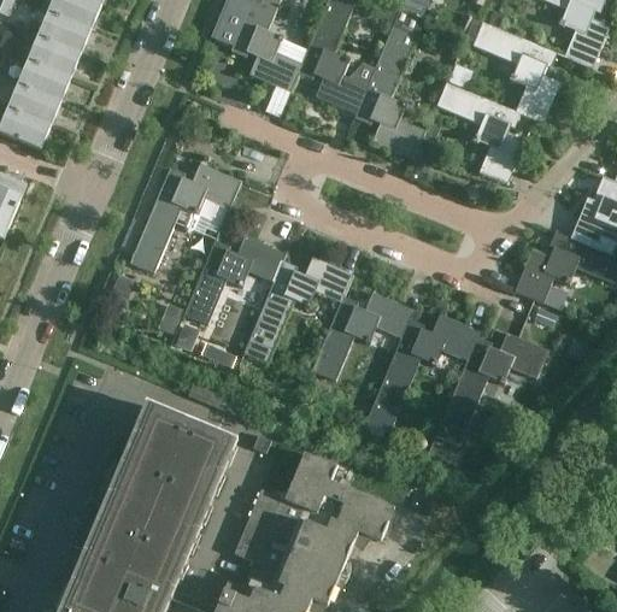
[(1,0),(0,4),(0,11),(7,15),(13,0),(1,0)]
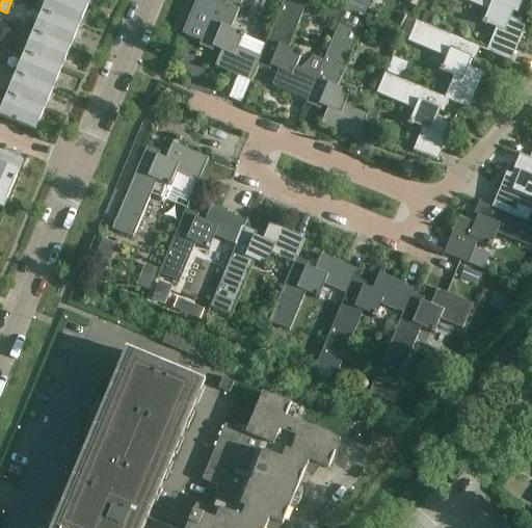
[(45,0),(42,7),(79,23),(87,2),(82,0),(45,0)]
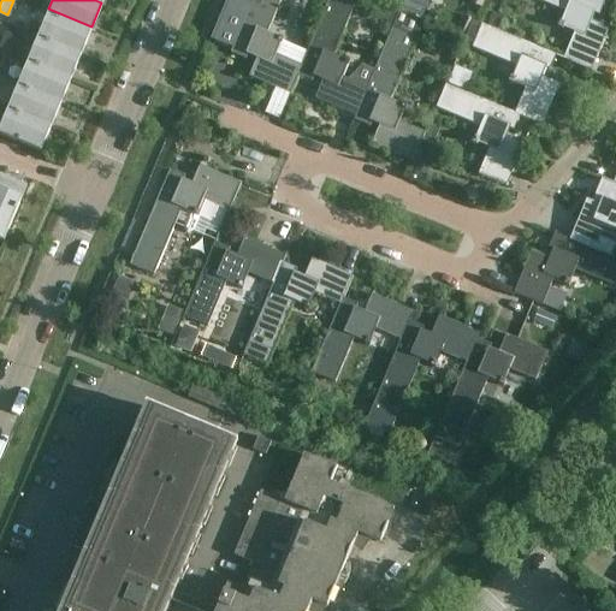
[(290,90),(297,72),(307,48),(280,37),(266,31),(278,0),(224,0),(209,35),(232,45),(230,49),(246,55),(247,52),(256,55),(249,73),(290,90)]
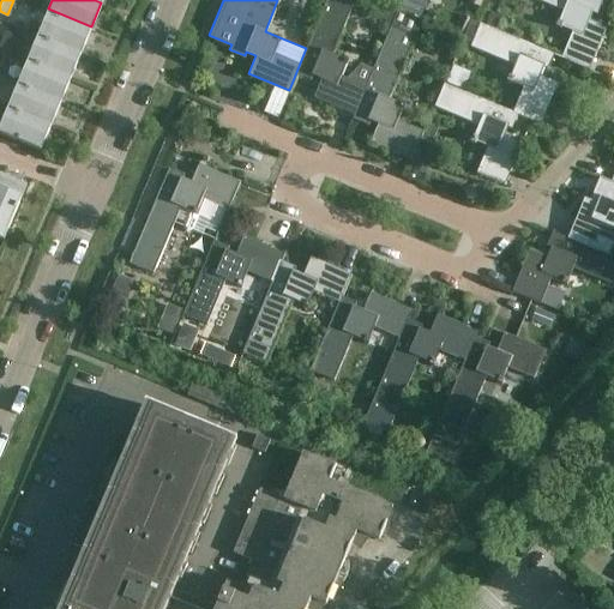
[(331,52),(349,7),(351,0),(327,0),(306,48),(296,72),(311,78),(312,73),(321,77),(314,95),(354,112),(365,85),(341,76),(347,59),(331,52)]
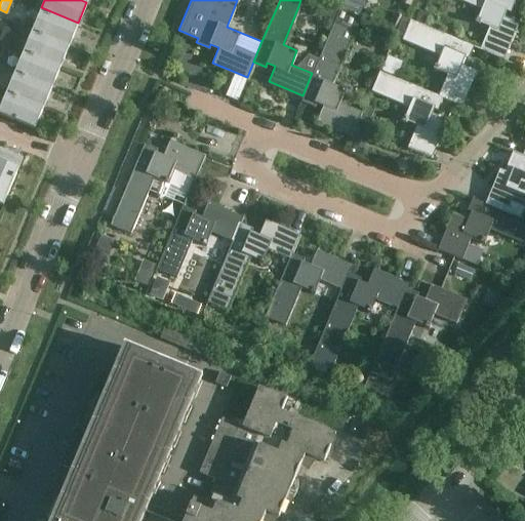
[(349,0),(347,3),(347,7),(351,9),(355,8),(357,4),(356,0),(349,0)]
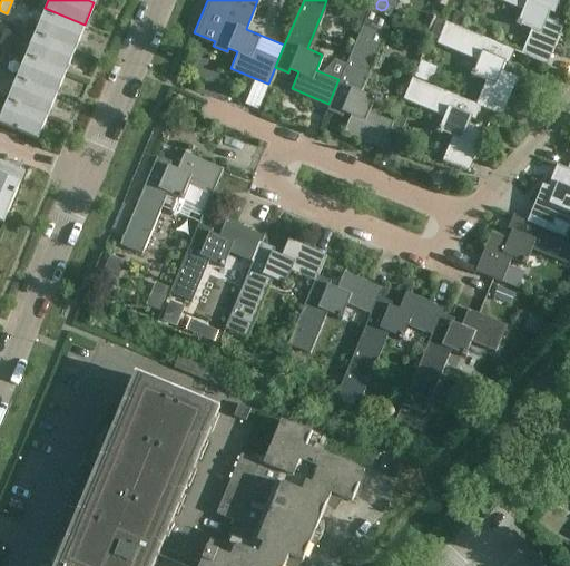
[(501,0),(523,9),(518,22),(532,28),(522,52),(547,62),(563,23),(547,17),(550,9),(553,10),(559,0),(501,0)]
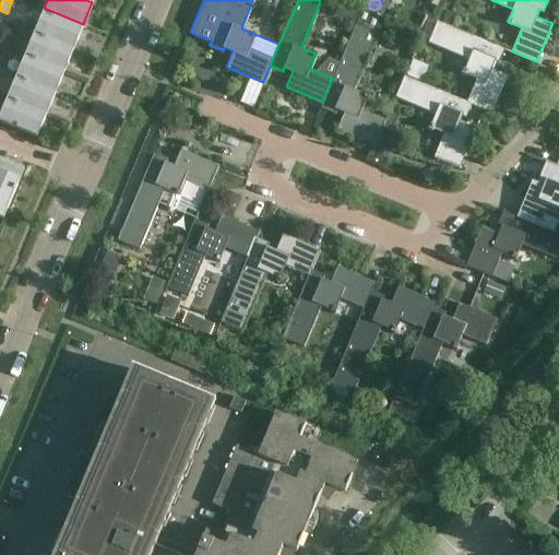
[(361,8),(354,4),(349,2),(347,8),(351,12),(351,21),(355,22),(361,8)]
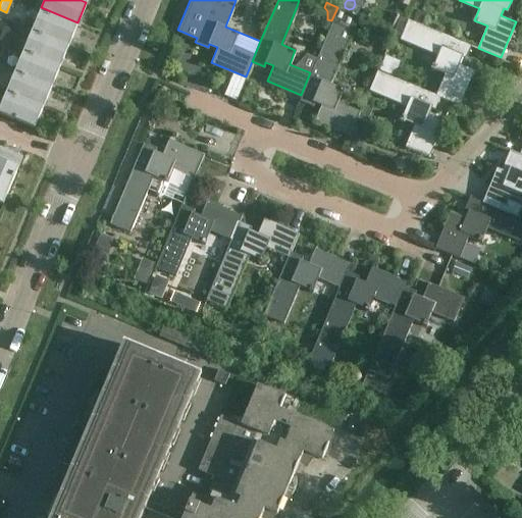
[(32,28),(68,43),(77,22),(41,7),(32,28)]
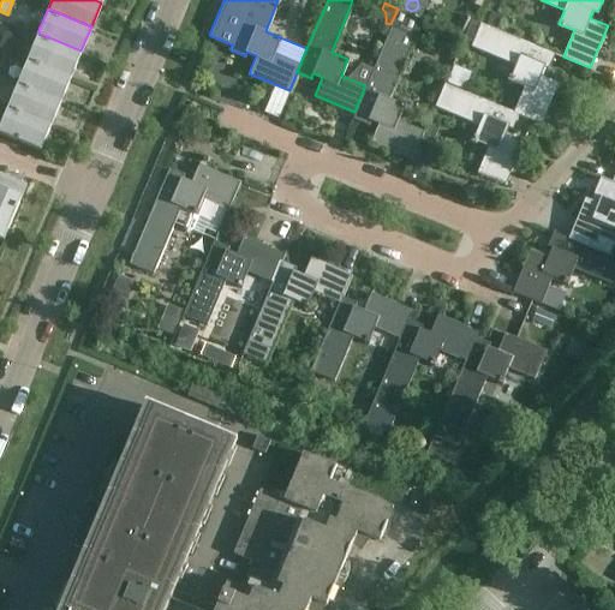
[(489,9),(483,23),(495,28),(501,13),(489,9)]
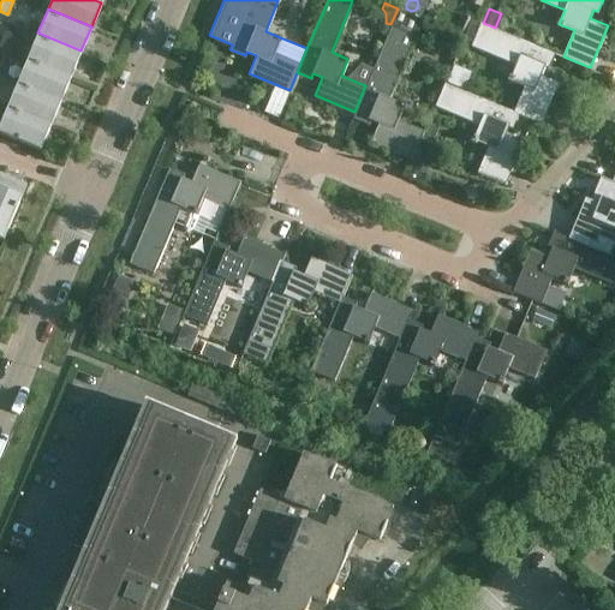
[(549,66),(555,52),(495,28),(483,23),(481,22),(471,45),(515,63),(509,78),(525,84),(514,111),(518,113),(542,123),(559,81),(541,73),(544,64),(549,66)]
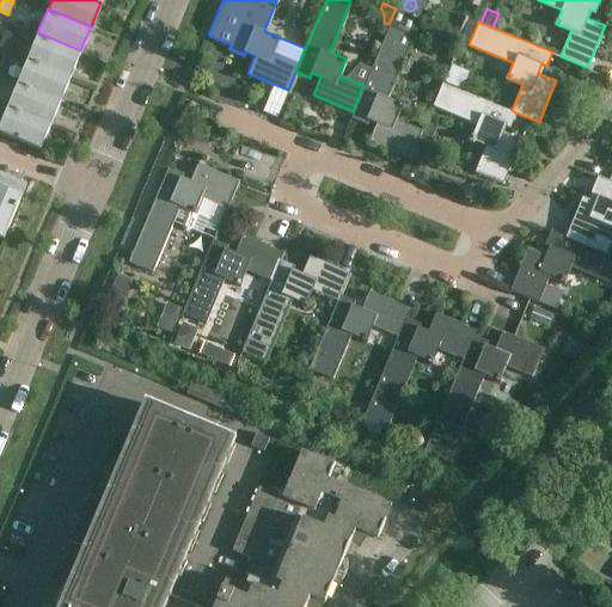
[(389,25),(363,85),(353,111),(352,116),(366,122),(367,117),(377,122),(369,139),(410,157),(422,128),(397,118),(403,104),(387,98),(414,35),(389,25)]
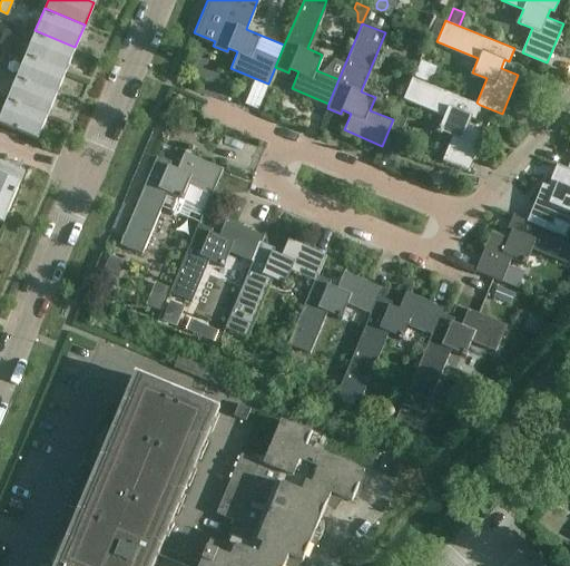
[(5,27),(0,37),(0,40),(16,48),(22,33),(5,27)]
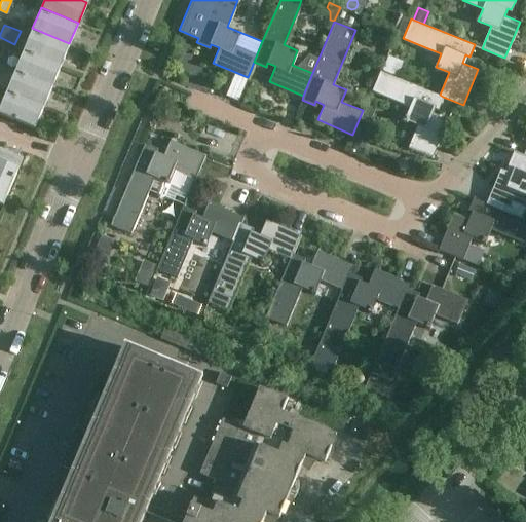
[(24,48),(61,64),(69,43),(32,28),(24,48)]
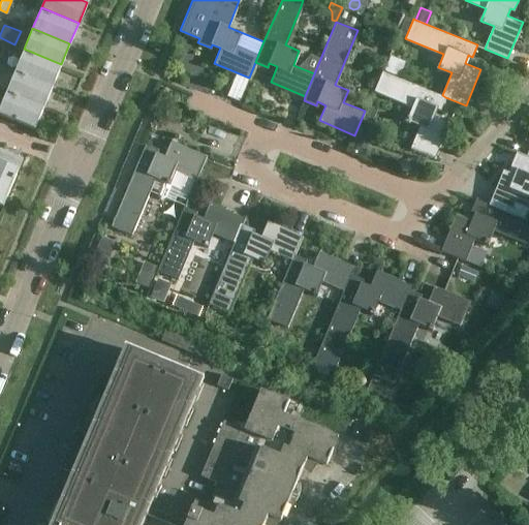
[(61,64),(24,49),(16,69),(53,85),(61,64)]
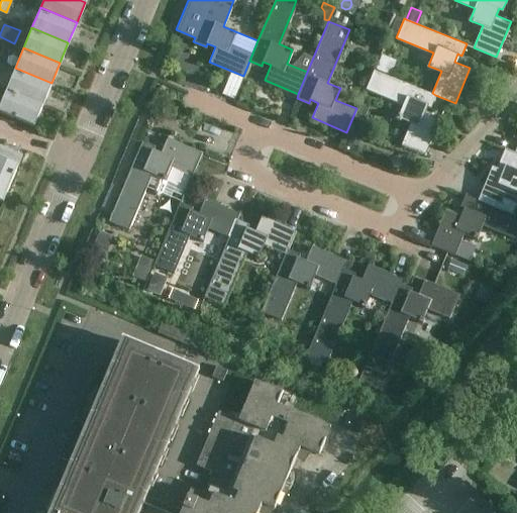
[(382,52),(375,68),(391,74),(397,59),(382,52)]
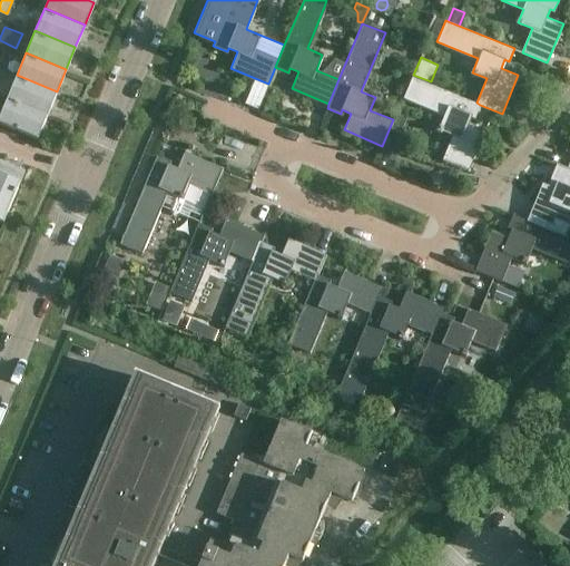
[(7,98),(47,115),(57,91),(17,75),(7,98)]
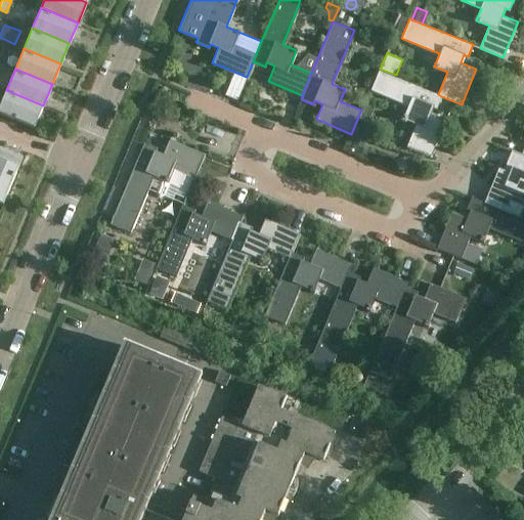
[(378,70),(370,89),(407,104),(404,115),(403,114),(401,118),(405,120),(406,119),(416,122),(406,145),(431,156),(445,120),(430,114),(433,106),(437,107),(441,96),(438,94),(378,70)]
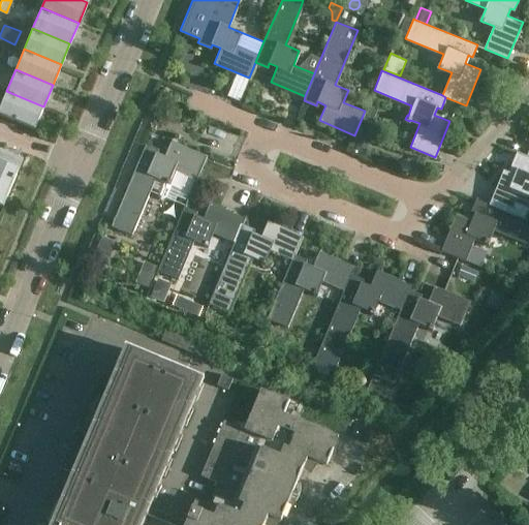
[(6,91),(0,105),(0,112),(35,127),(43,106),(6,91)]
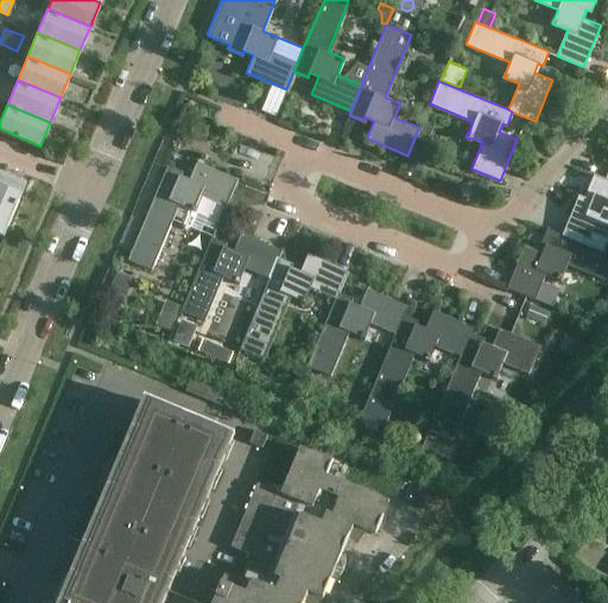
[(418,148),(418,151),(418,153),(419,154),(420,156),(423,157),(425,157),(428,156),(429,154),(430,152),(430,151),(430,148),(429,146),(428,145),(425,144),(424,144),(422,144),(420,145),(418,146),(418,148)]
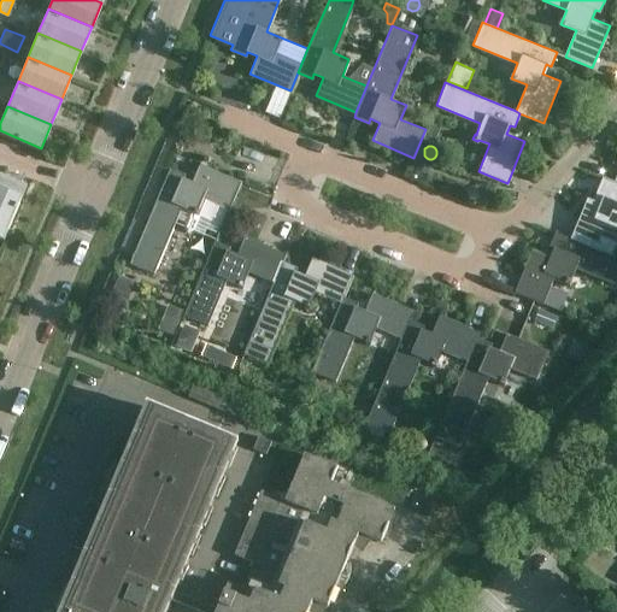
[(215,236),(227,207),(228,207),(241,180),(200,163),(193,180),(183,175),(184,172),(170,165),(129,262),(154,271),(175,221),(215,236)]
